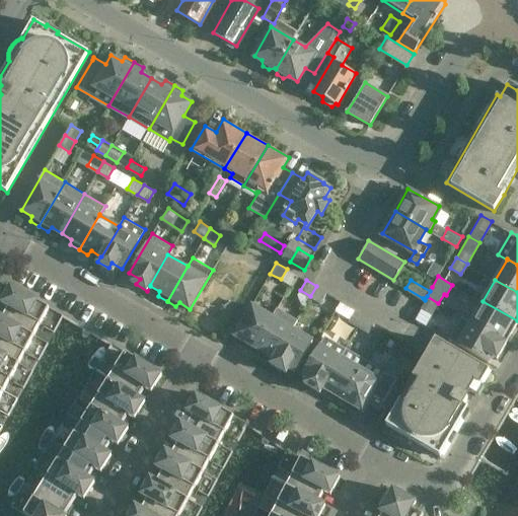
[(11,285),(2,302),(8,306),(3,316),(34,334),(50,306),(39,300),(11,285)]
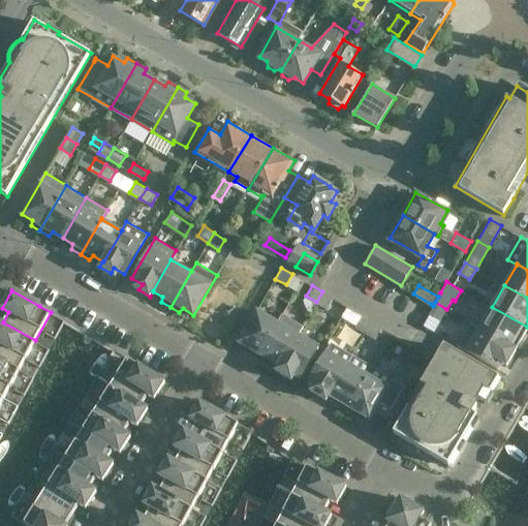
[(322,291),(316,302),(327,308),(333,298),(322,291)]
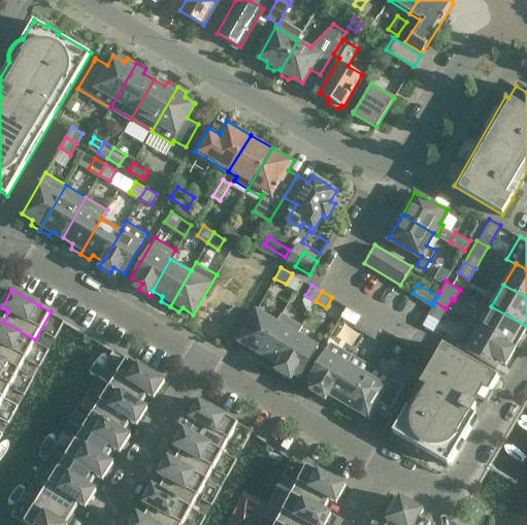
[(439,319),(446,308),(434,301),(432,305),(433,305),(428,313),(439,319)]
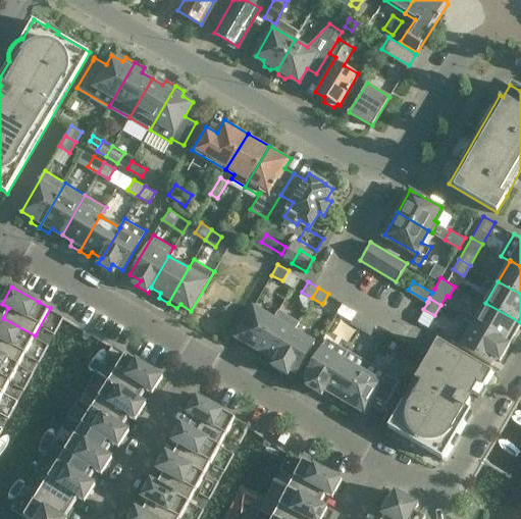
[(520,322),(485,303),(473,322),(473,323),(509,345),(509,344),(520,325),(520,322)]
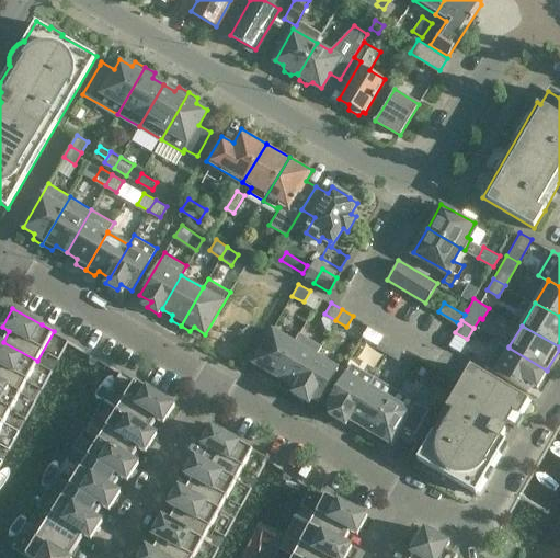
[(262,374),(272,379),(294,341),(272,328),(253,362),(264,368),(262,374)]
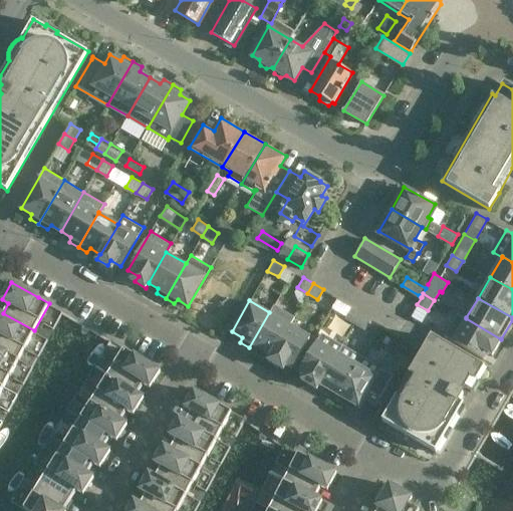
[(271,354),(289,324),(294,315),(274,304),(269,312),(270,312),(249,347),(258,352),(262,348),(271,354)]
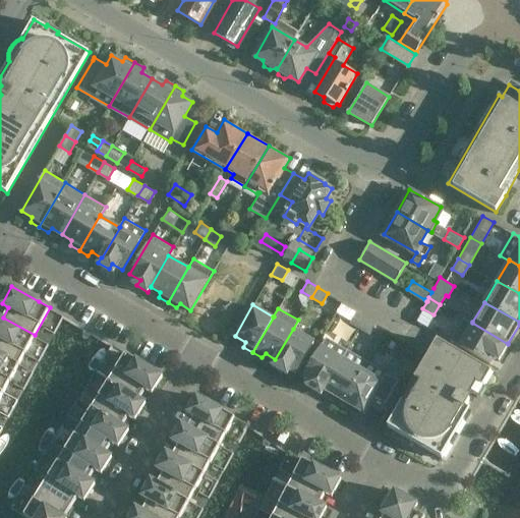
[(359,328),(365,317),(355,311),(349,322),(359,328)]
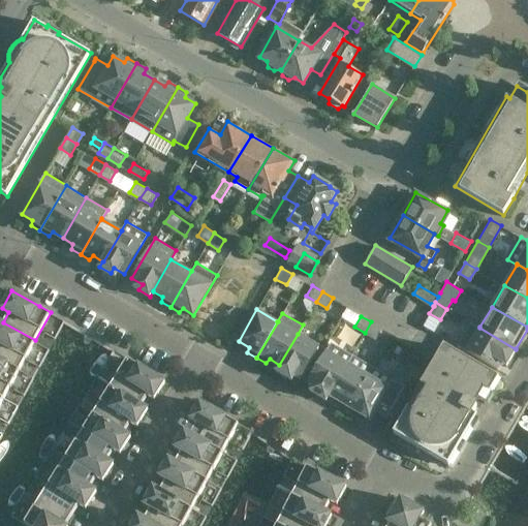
[(0,358),(20,369),(35,340),(3,322),(0,320),(0,358)]
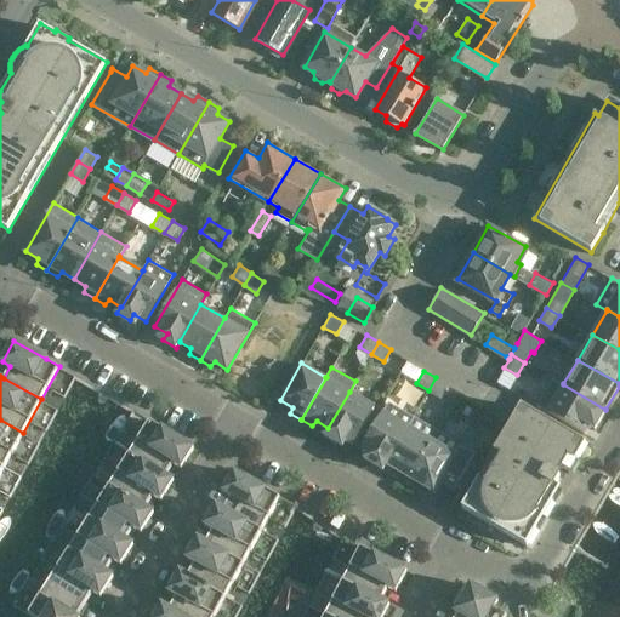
[(436,377),(428,390),(442,398),(449,386),(436,377)]
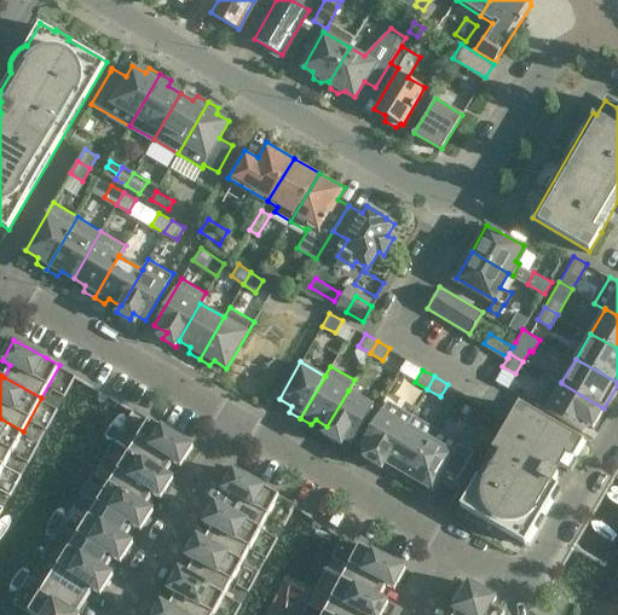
[(536,404),(583,430),(590,417),(596,421),(605,407),(604,407),(604,408),(561,383),(561,382),(552,376),(536,404)]
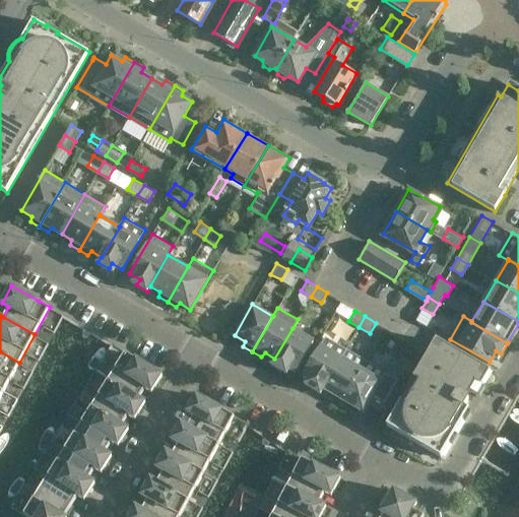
[(296,371),(313,340),(293,328),(274,359),(271,364),(282,370),(284,365),(296,371)]
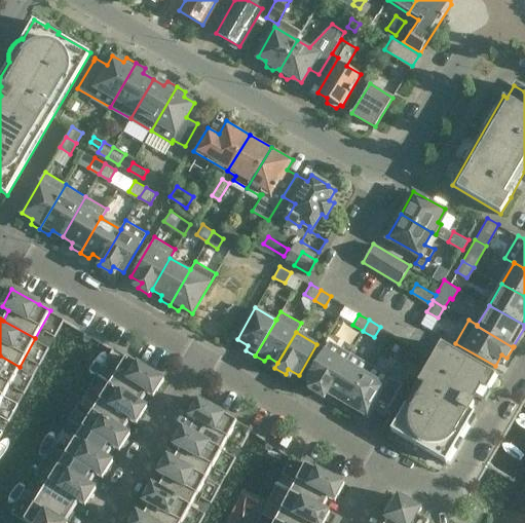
[(313,390),(324,397),(325,398),(328,391),(327,391),(350,352),(330,340),(306,379),(316,385),(313,390)]
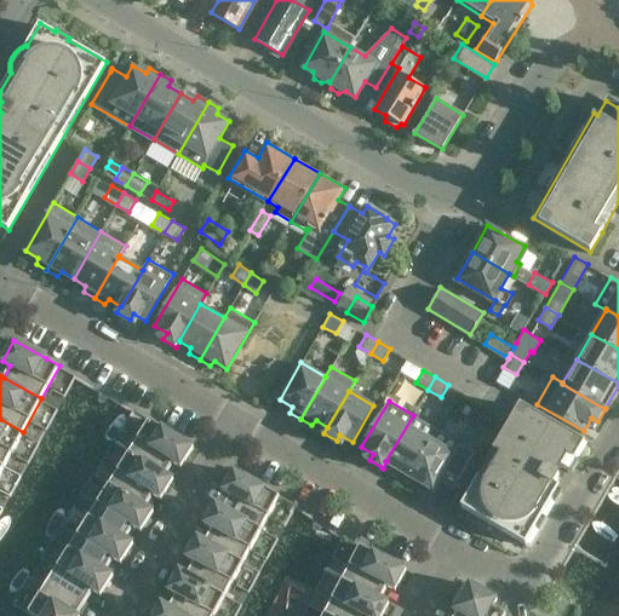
[(526,543),(585,442),(521,404),(493,450),(500,454),(485,479),(479,476),(462,506),(526,543)]
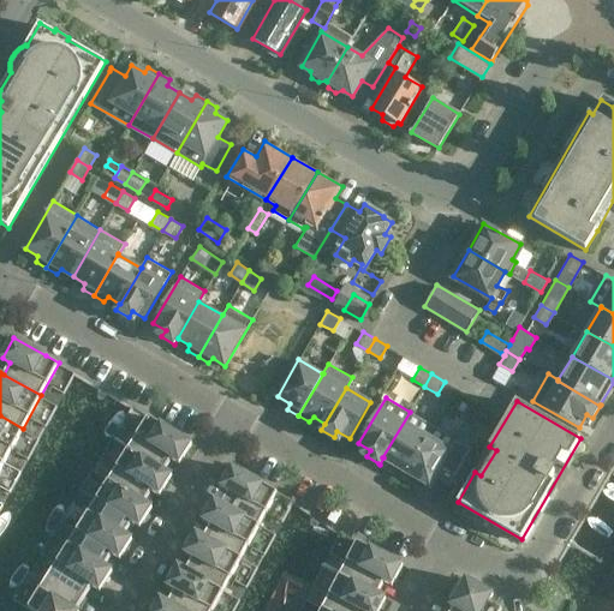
[(403,477),(434,425),(410,412),(382,457),(383,457),(394,465),(393,471),(403,477)]
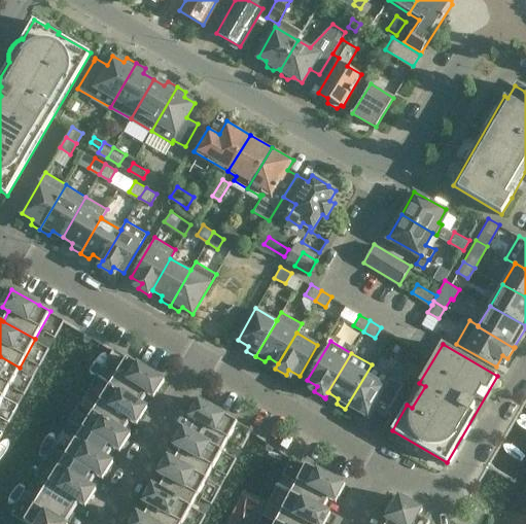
[(0,393),(4,395),(20,368),(0,356),(0,393)]
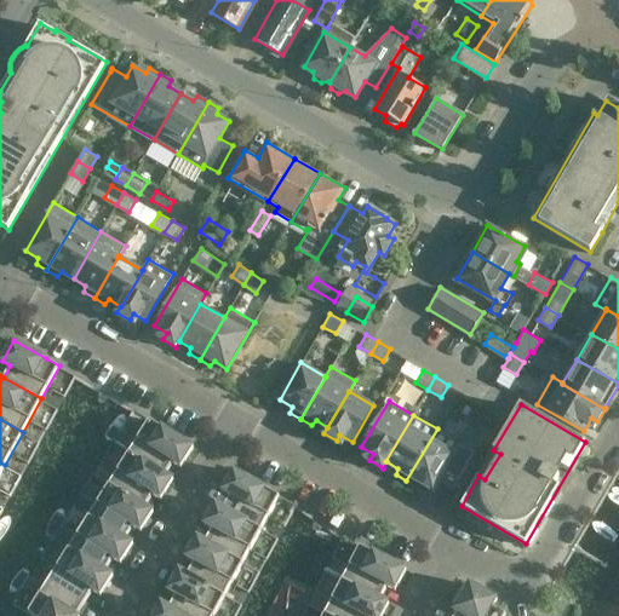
[(182,466),(194,445),(162,426),(149,419),(130,450),(166,473),(173,461),(182,466)]
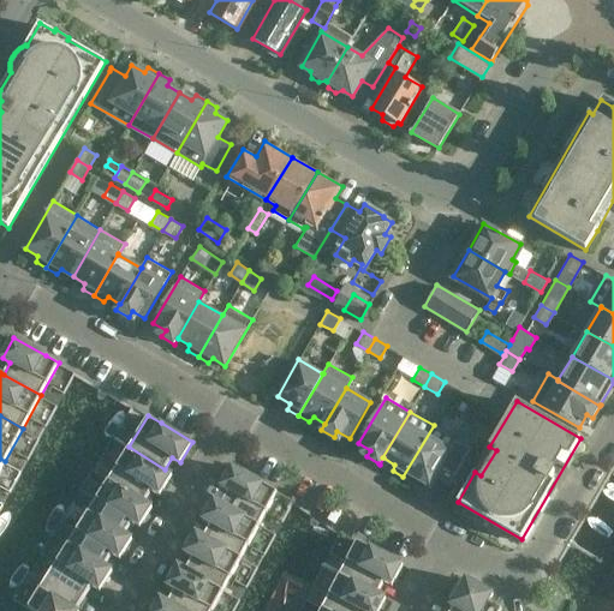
[(434,425),(403,477),(413,483),(418,479),(429,485),(435,474),(448,483),(474,441),(454,430),(451,436),(434,425)]
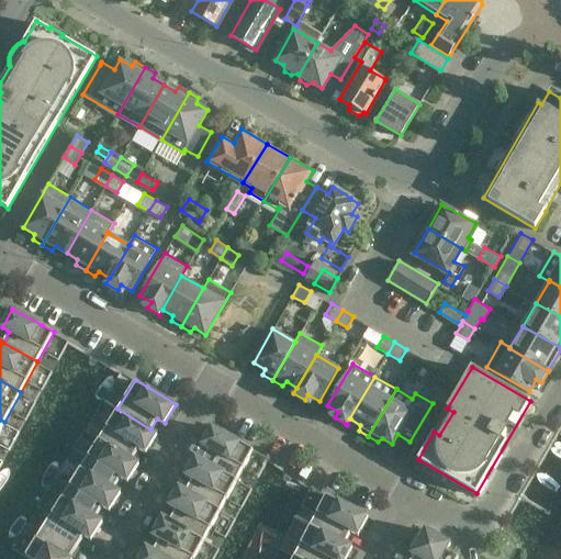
[(118,409),(99,438),(132,458),(139,447),(146,451),(157,434),(150,429),(118,409)]
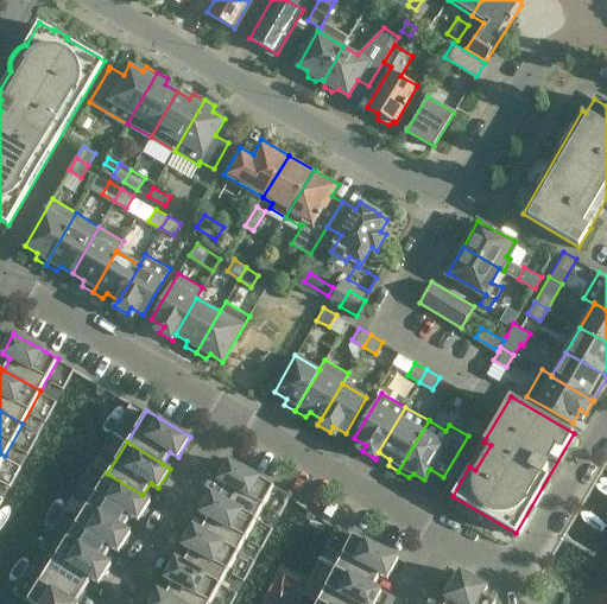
[(220,497),(257,517),(274,484),(261,478),(261,477),(229,461),(219,481),(226,484),(220,497)]
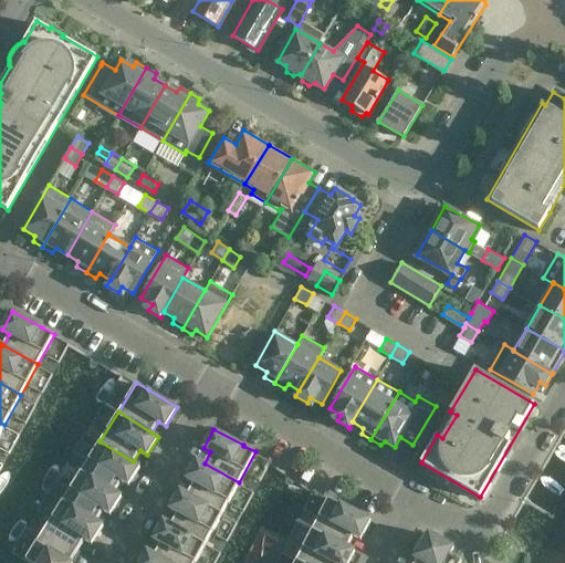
[(100,441),(81,470),(115,491),(115,490),(122,480),(128,485),(140,466),(133,461),(100,441)]
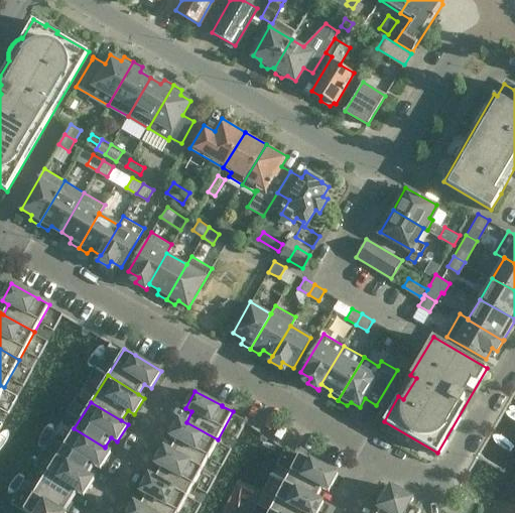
[(171,450),(203,467),(218,439),(186,422),(179,418),(170,435),(176,439),(171,450)]
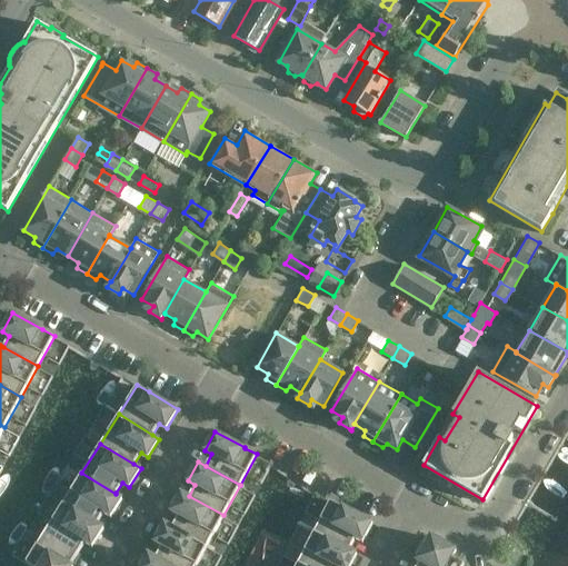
[(81,473),(63,502),(97,523),(103,512),(111,516),(122,497),(116,493),(116,494),(81,473)]
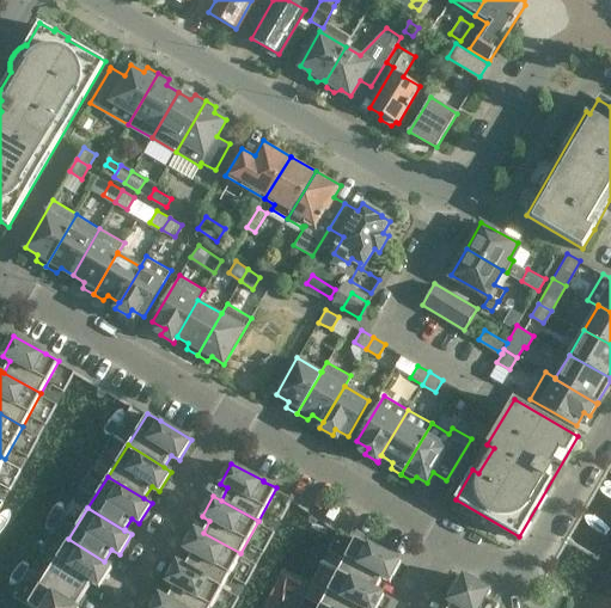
[(185,565),(222,585),(240,553),(203,533),(195,528),(184,548),(191,553),(185,565)]
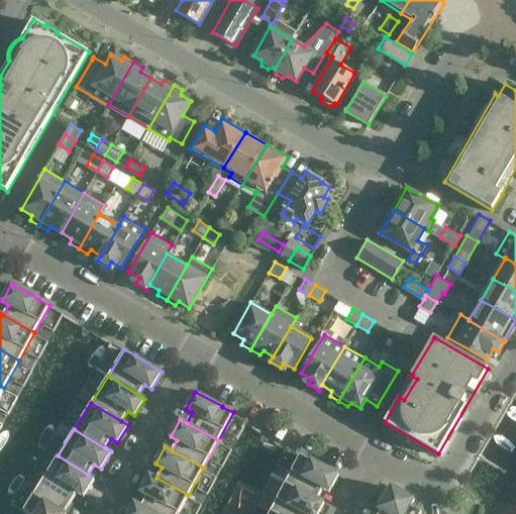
[(329,491),(338,474),(311,459),(300,454),(286,482),(317,498),(323,488),(329,491)]
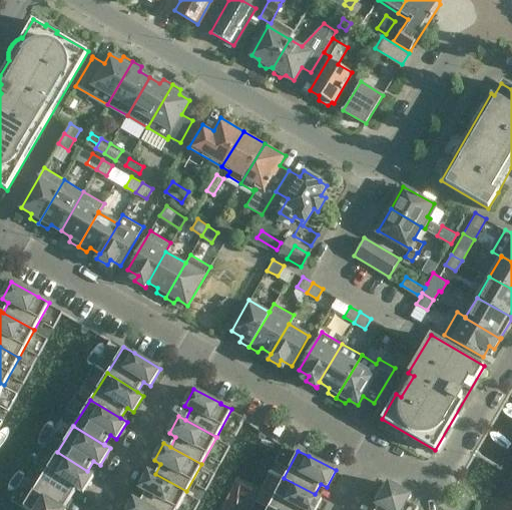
[(40,479),(70,498),(77,487),(83,491),(94,475),(87,471),(57,452),(40,479)]
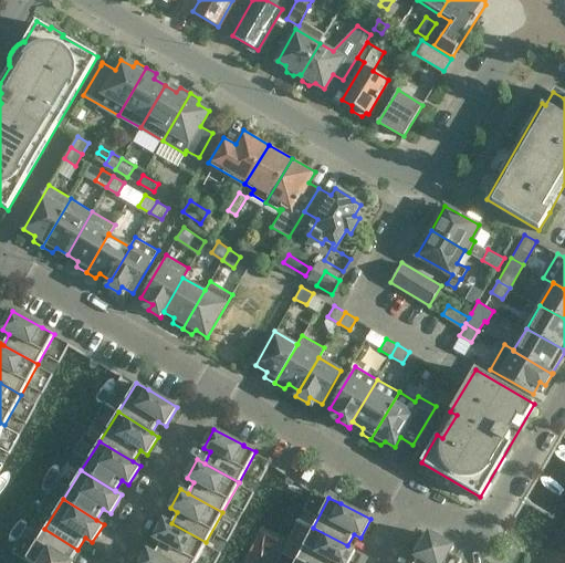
[(194,562),(206,542),(171,523),(164,520),(154,539),(161,543),(155,554),(165,560),(171,562),(194,562)]
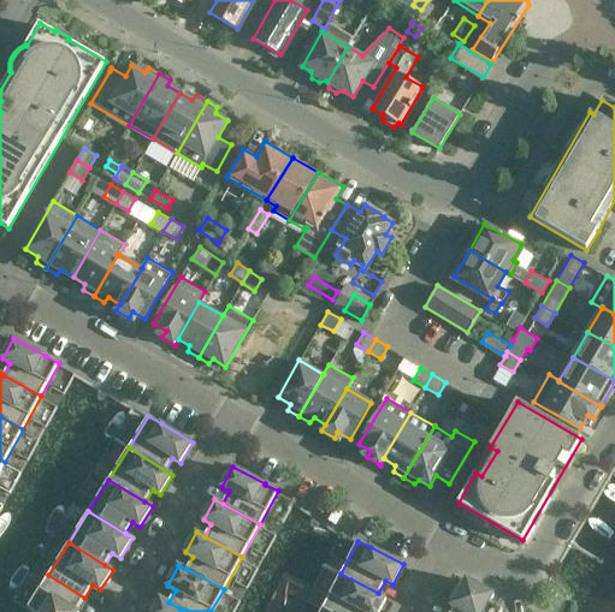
[(341,574),(323,608),(329,611),(378,611),(386,598),(378,593),(341,574)]
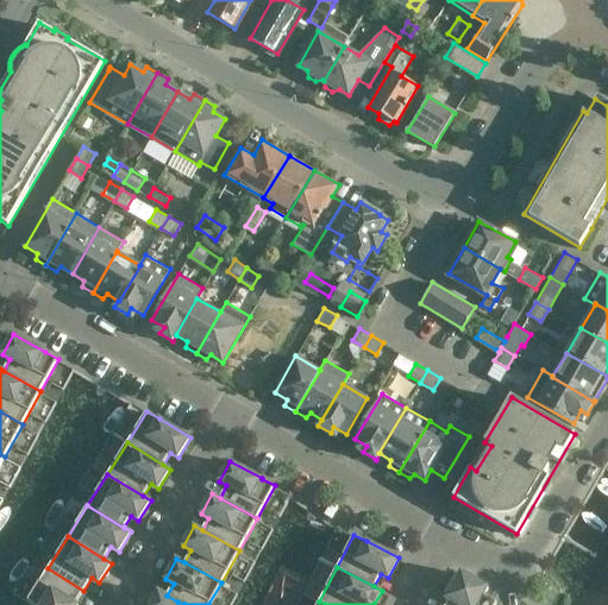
[(79,604),(76,603),(83,591),(48,568),(27,600),(35,604),(79,604)]
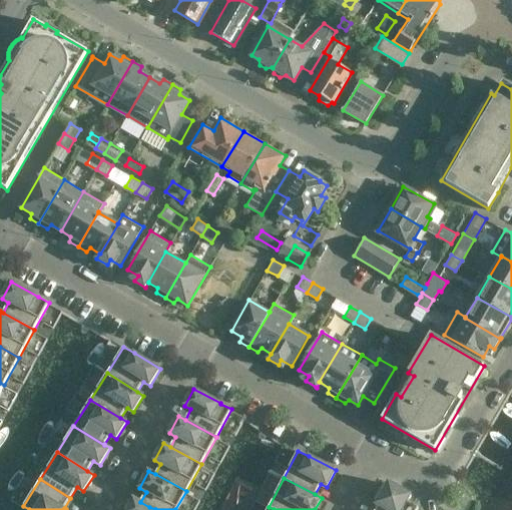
[(375,509),(417,509),(419,507),(408,501),(412,495),(389,482),(376,504),(378,506),(375,509)]
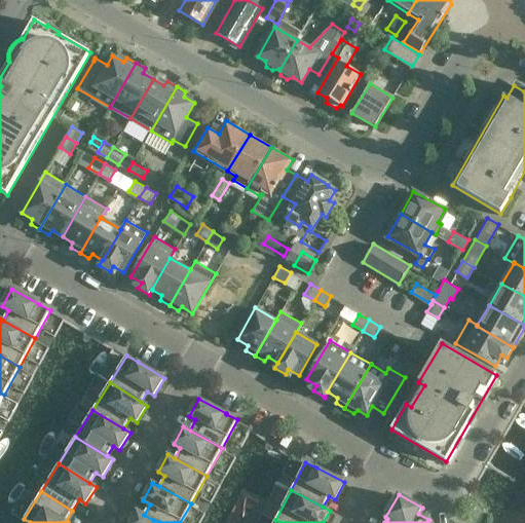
[(159,522),(153,520),(144,515),(137,511),(129,522),(159,522)]
